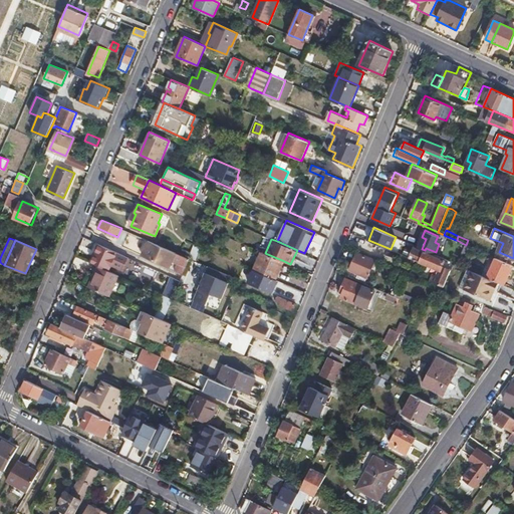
[(189,257),(149,240),(144,252),(158,257),(157,260),(167,265),(170,259),(179,262),(176,269),(183,272),(185,269),(189,257)]
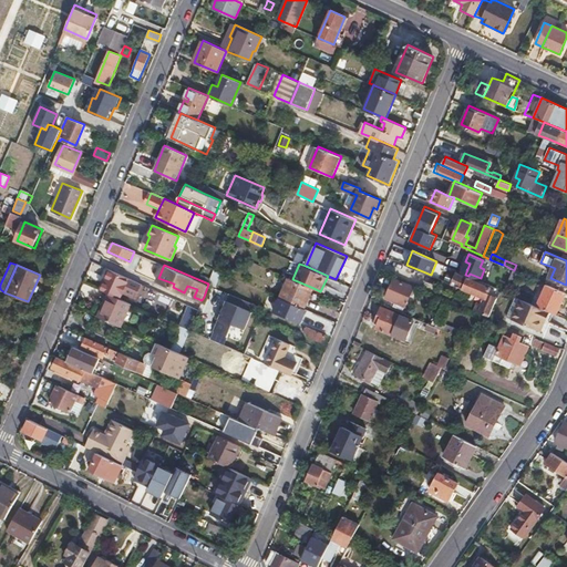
[(504,265),(503,265),(498,275),(509,279),(514,270),(504,265)]
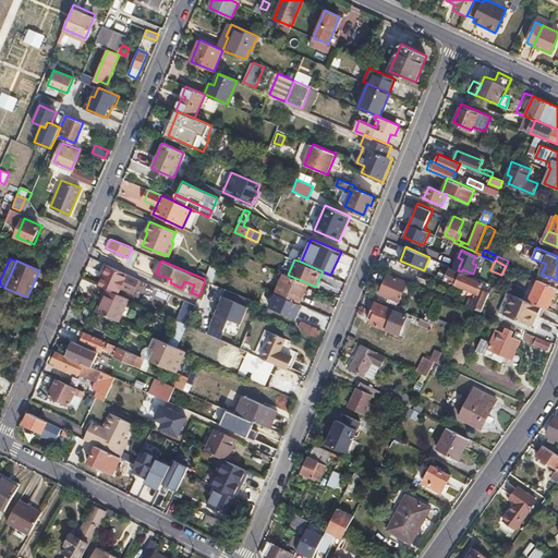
[(97,283),(107,288),(119,293),(129,298),(130,299),(138,278),(106,264),(97,283)]
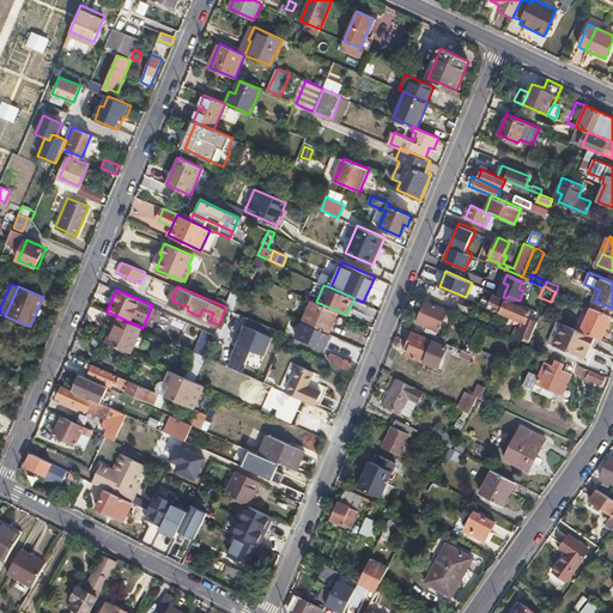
[(235,307),(240,296),(231,292),(228,304),(235,307)]
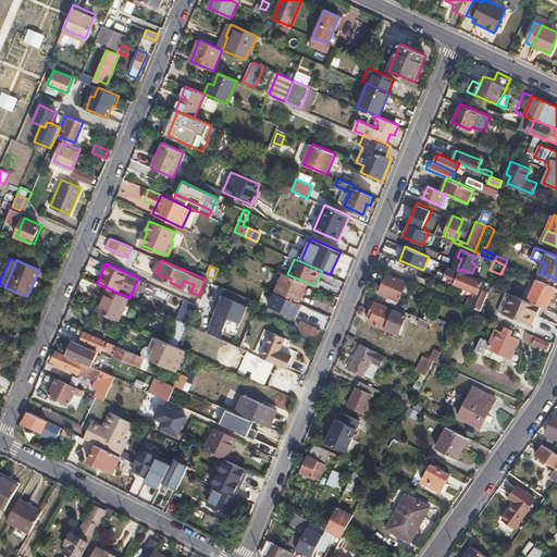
[(505,265),(500,274),(498,280),(505,283),(510,268),(505,265)]
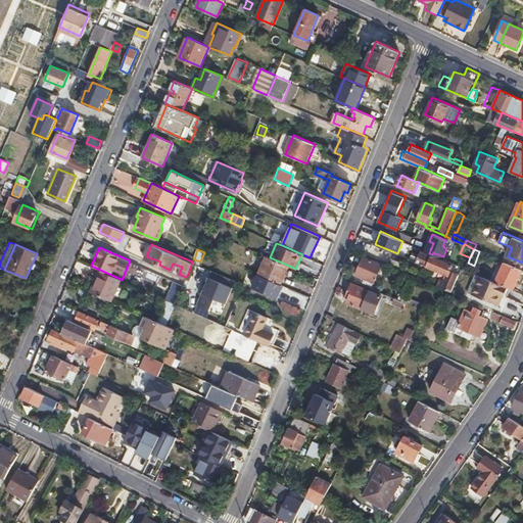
[(448,274),(443,288),(453,292),(463,268),(432,254),(429,253),(422,250),(418,258),(428,264),(427,265),(448,274)]
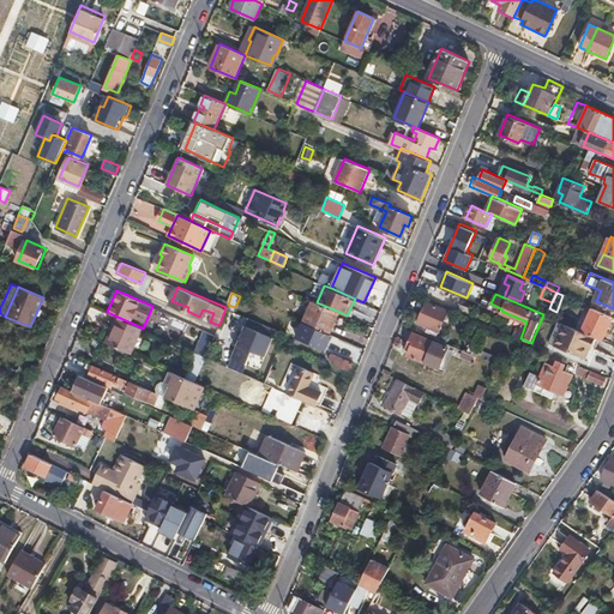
[(317,302),(313,300),(304,323),(330,333),(339,312),(317,302)]
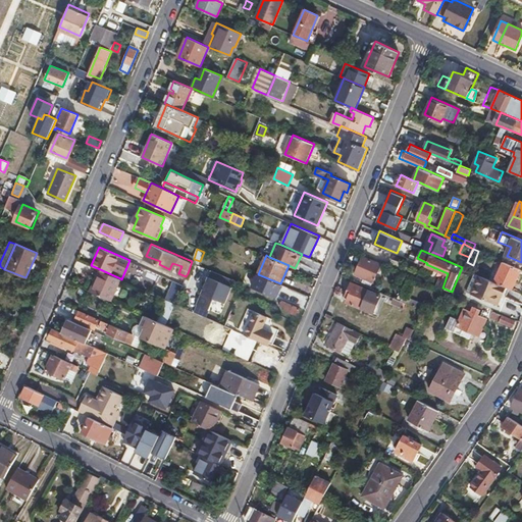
[(146,256),(145,259),(159,264),(160,261),(146,256)]
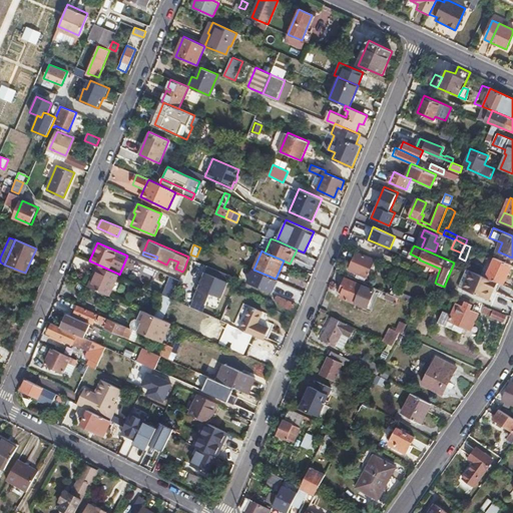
[(357,251),(349,270),(359,274),(357,277),(366,280),(374,259),(357,251)]
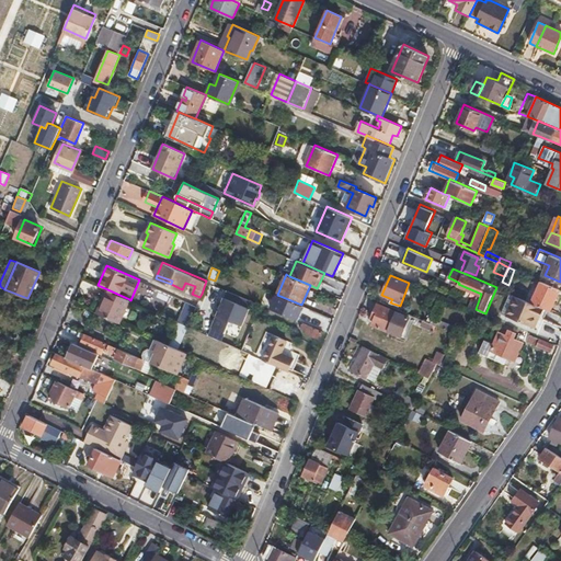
[(550,311),(560,289),(541,281),(531,302),(545,309),(550,311)]
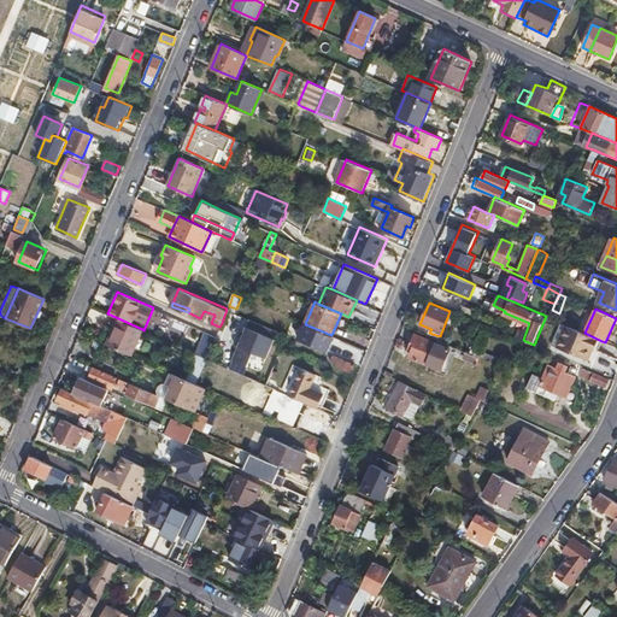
[(118,318),(107,345),(131,356),(142,329),(131,324),(118,318)]
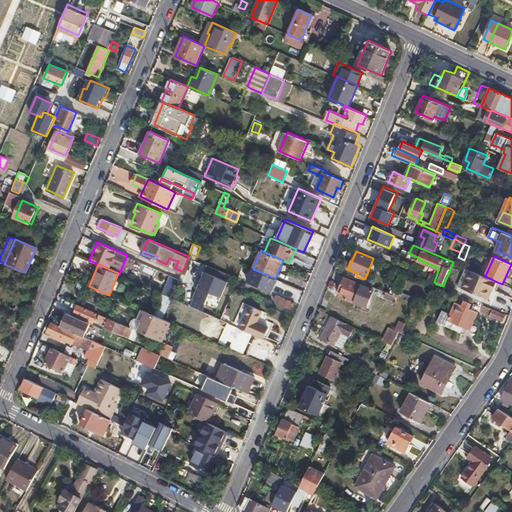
[(207,264),(204,271),(218,277),(221,270),(207,264)]
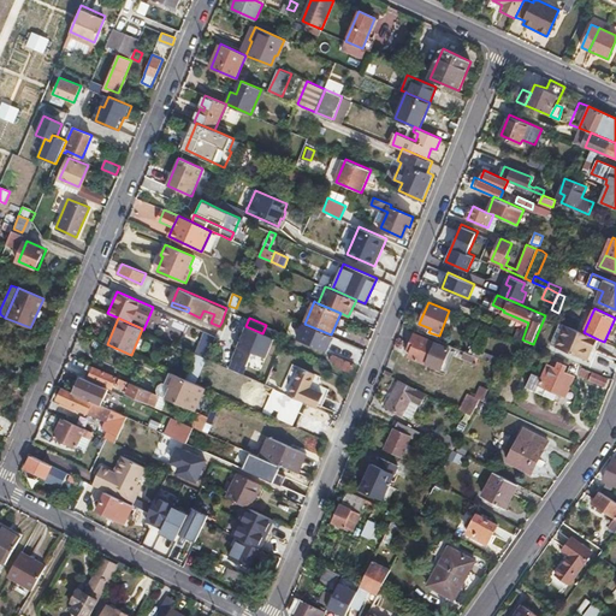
[(604,342),(615,347),(615,318),(604,342)]
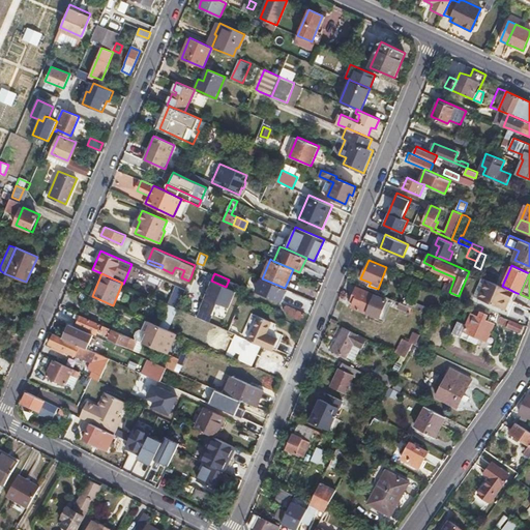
[(285,288),(262,278),(257,291),(281,302),(287,289),(285,288)]
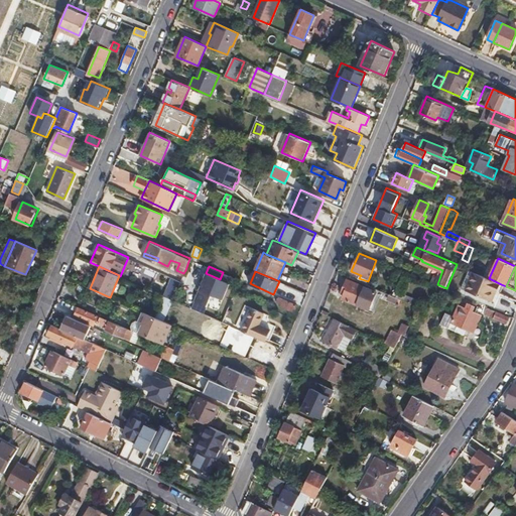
[(489,278),(476,272),(467,290),(490,300),(495,291),(497,292),(501,284),(489,278)]
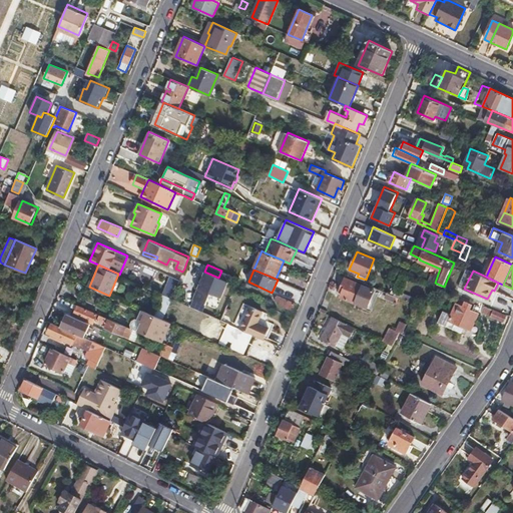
[(218,278),(204,272),(202,277),(189,306),(202,312),(210,293),(220,297),(227,282),(218,278)]
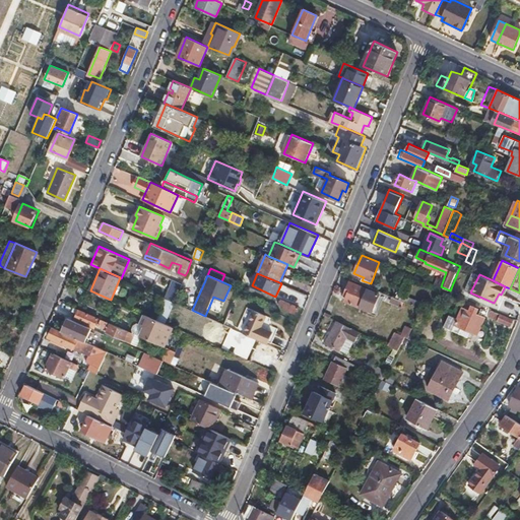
[(175,280),(167,299),(174,302),(182,283),(176,281),(175,280)]
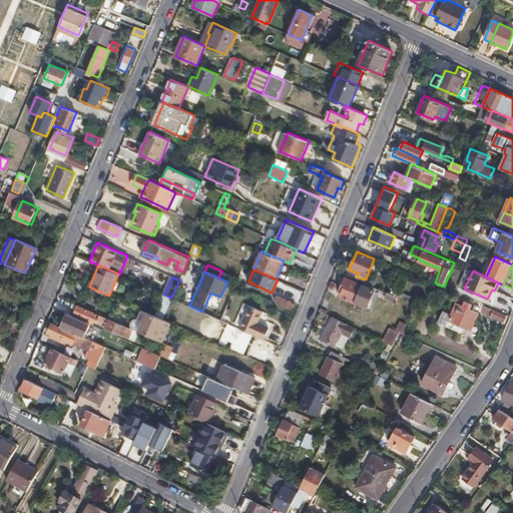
[(344,278),(339,291),(342,292),(341,296),(369,308),(376,291),(344,278)]
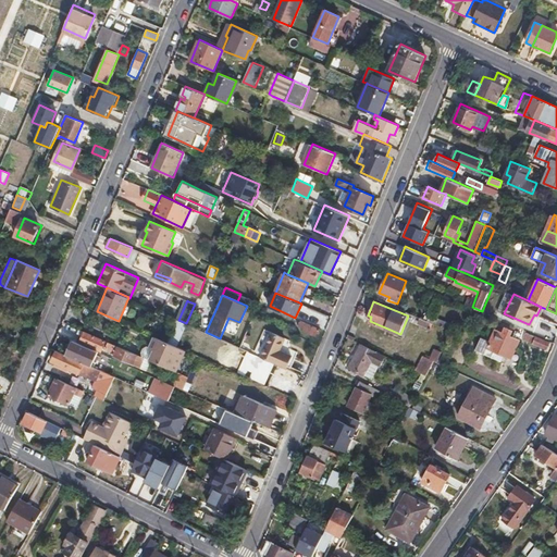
[(175,319),(166,342),(176,346),(186,323),(178,320),(175,319)]
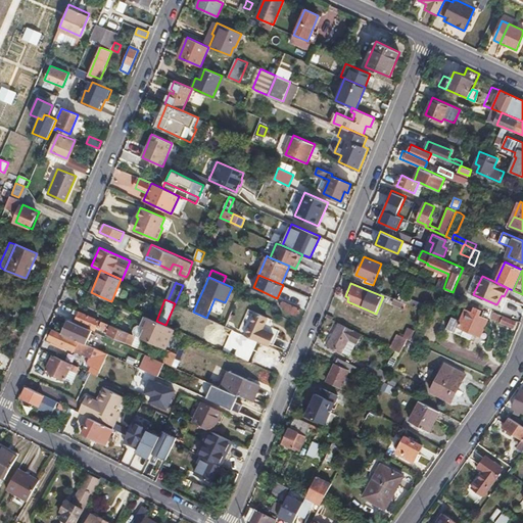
[(399,299),(398,299),(396,304),(402,307),(406,302),(399,299)]
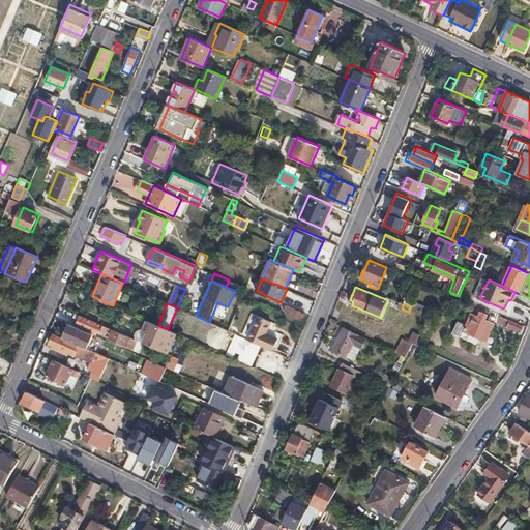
[(427,305),(423,312),(430,315),(433,307),(427,305)]
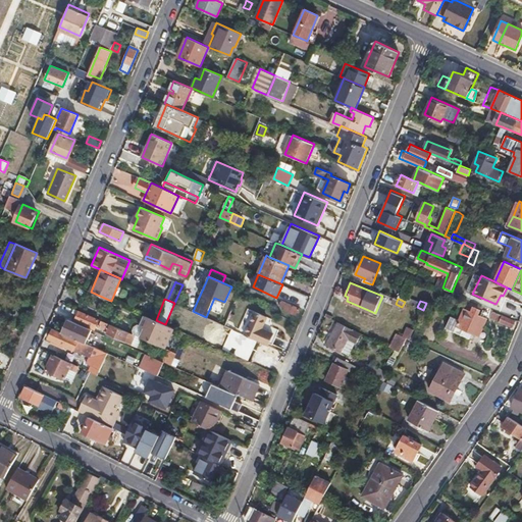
[(282,302),(279,307),(298,315),(301,310),(282,302)]
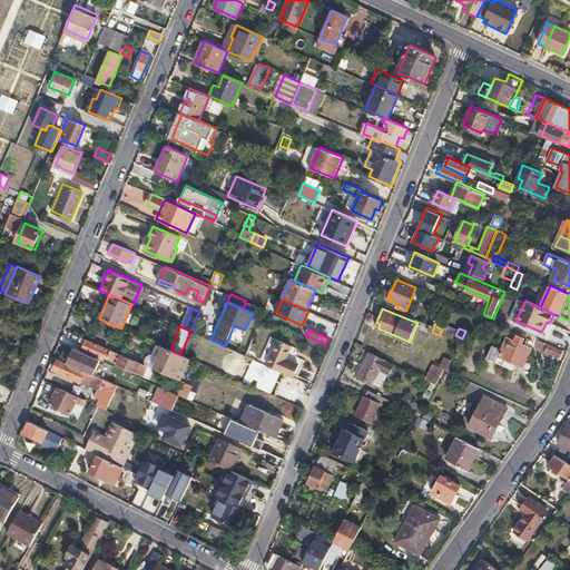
[(95,333),(91,341),(105,345),(107,338),(95,333)]
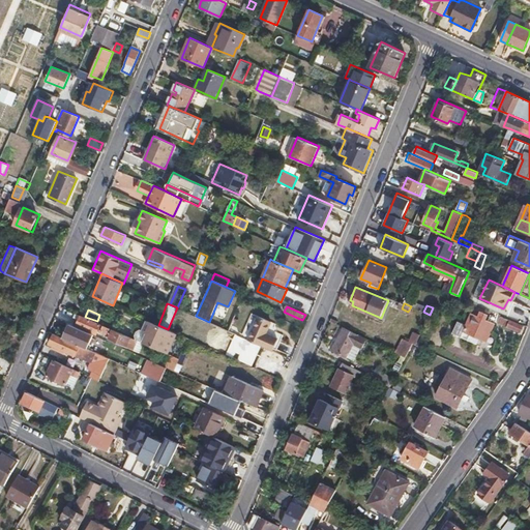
[(85,317),(75,312),(74,317),(79,319),(77,324),(96,333),(100,323),(97,321),(85,317)]
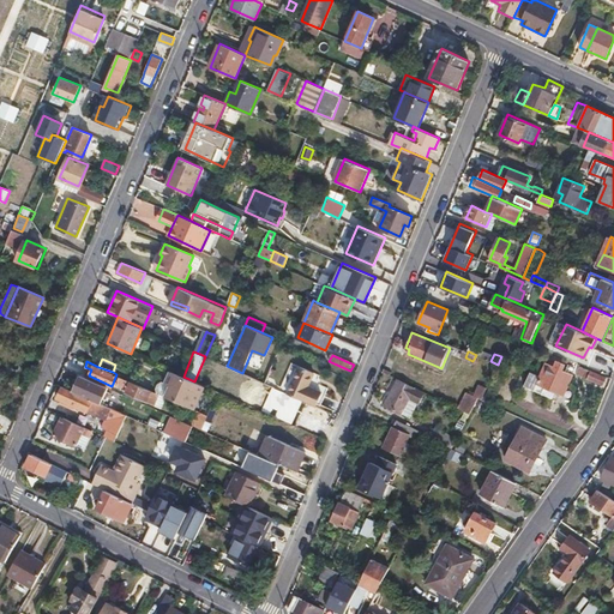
[(525,385),(554,398),(557,391),(561,393),(565,393),(573,374),(561,369),(564,363),(558,361),(555,366),(546,362),(540,375),(531,372),(525,385)]
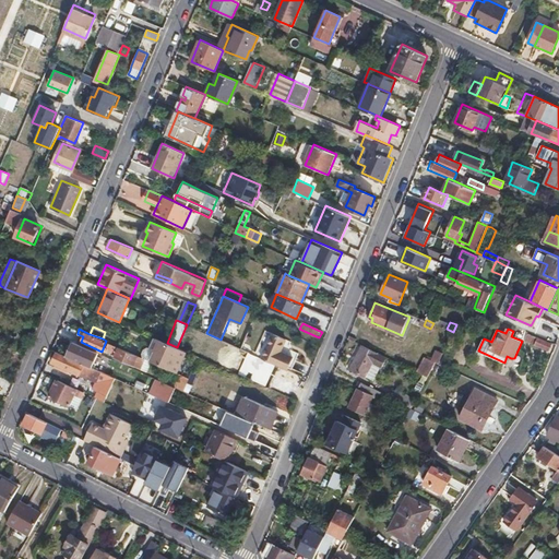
[(528,333),(525,340),(548,349),(551,343),(528,333)]
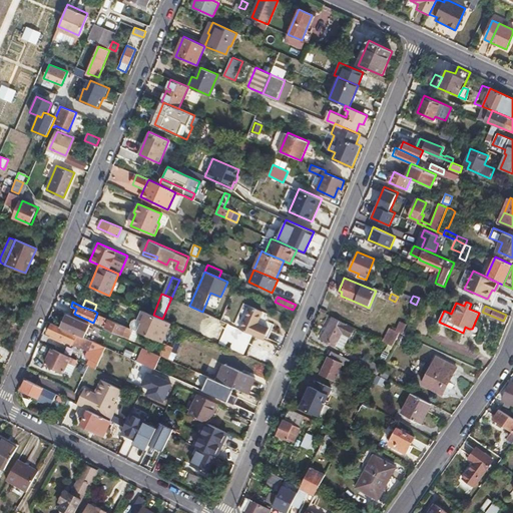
[(261,338),(272,343),(276,332),(266,327),(271,316),(259,311),(248,333),(261,338)]
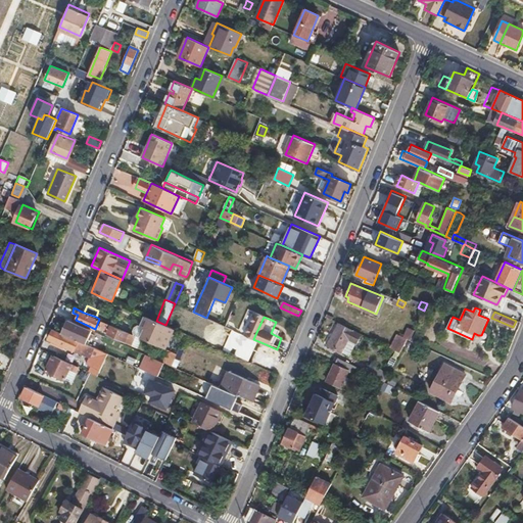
[(68,319),(62,333),(87,343),(93,330),(68,319)]
